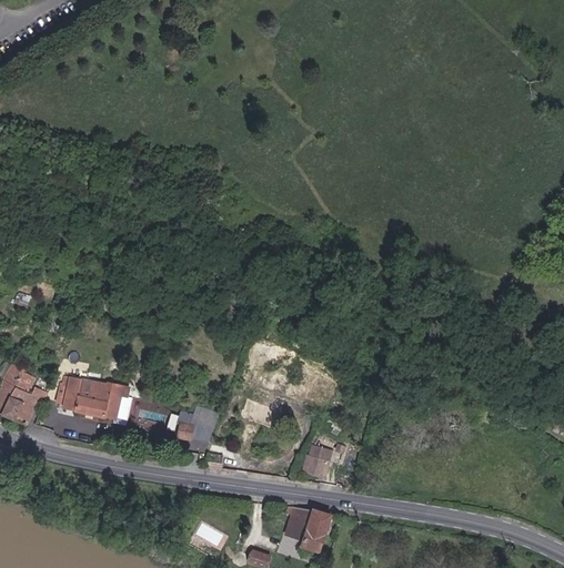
[(91,162),(89,170),(100,173),(102,165),(91,162)]
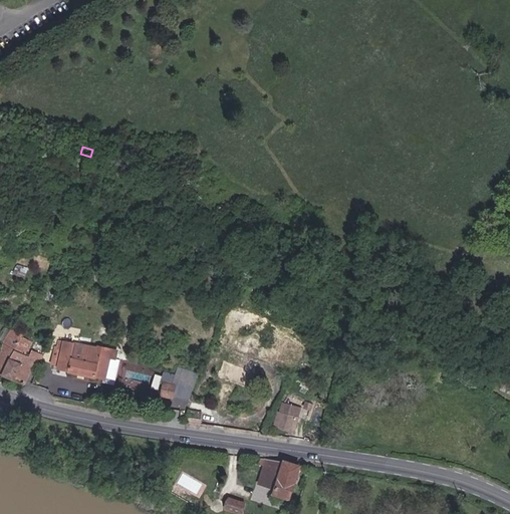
[(14,350),(25,355),(31,342),(20,337),(23,330),(20,329),(10,324),(0,347),(0,373),(4,375),(14,350)]
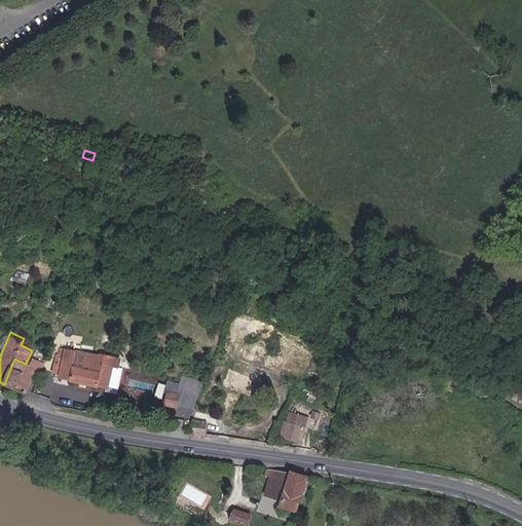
[(102,363),(64,355),(60,377),(70,379),(70,381),(98,387),(99,384),(108,386),(113,362),(103,360),(102,363)]
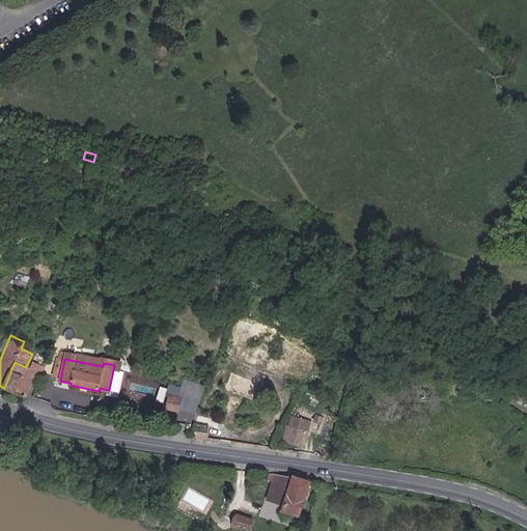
[(15,362),(4,388),(24,396),(30,382),(35,384),(43,366),(33,362),(30,368),(26,367),(15,362)]
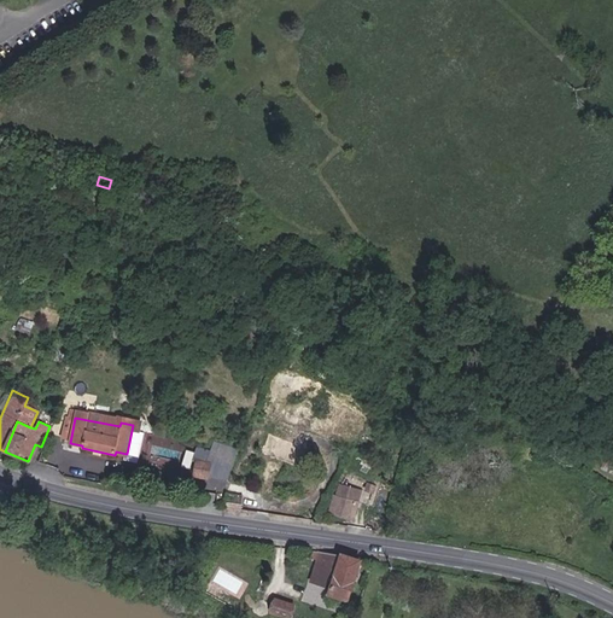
[(219,491),(234,448),(209,438),(205,448),(188,443),(181,464),(190,466),(185,479),(219,491)]
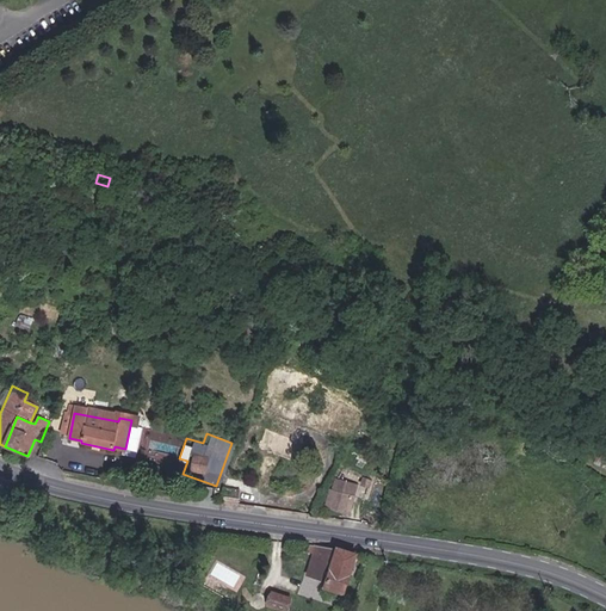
[(356,486),(336,480),(334,488),(329,487),(323,505),(347,512),(356,486)]
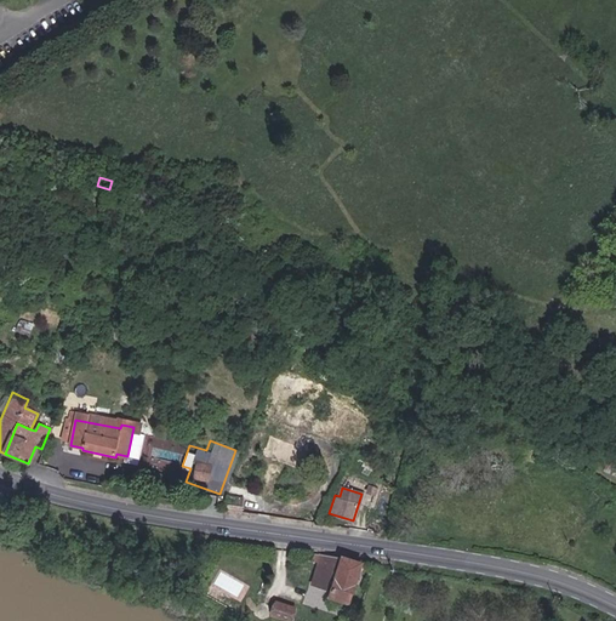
[(227,496),(226,506),(243,508),(243,497),(227,496)]
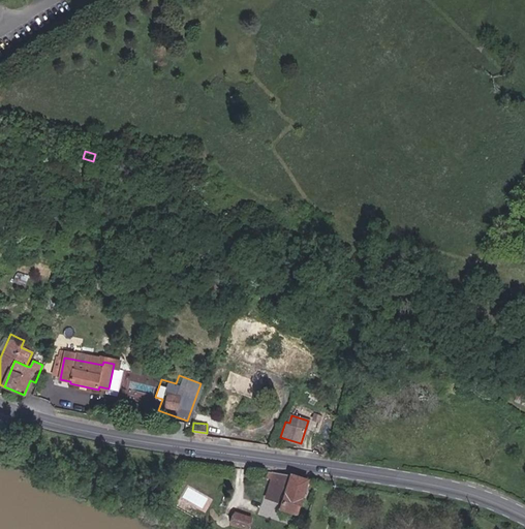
[(299,514),(309,478),(289,473),(271,471),(266,495),(283,500),(280,508),(299,514)]
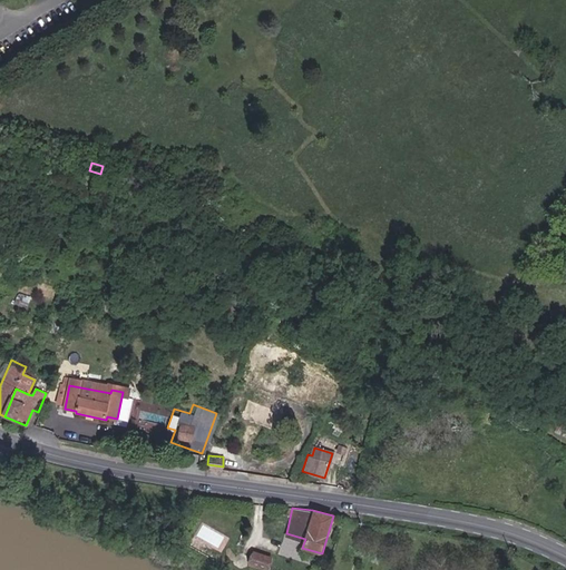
[(255,552),(251,563),(266,569),(271,558),(255,552)]
